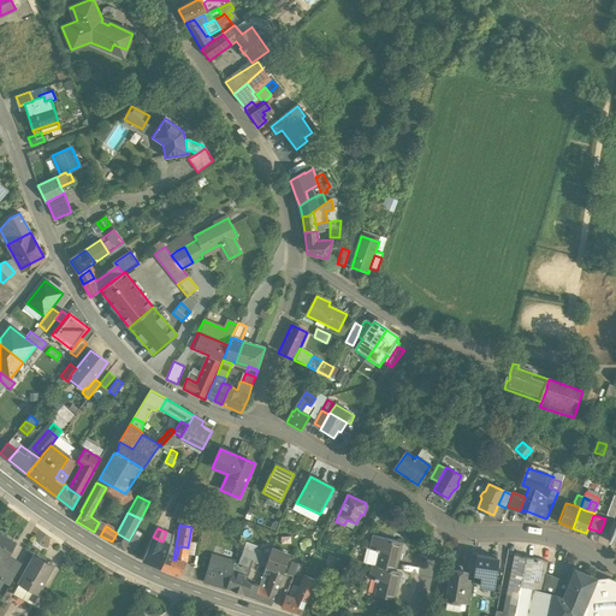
[(17,544),(0,533),(0,556),(6,560),(7,558),(17,544)]
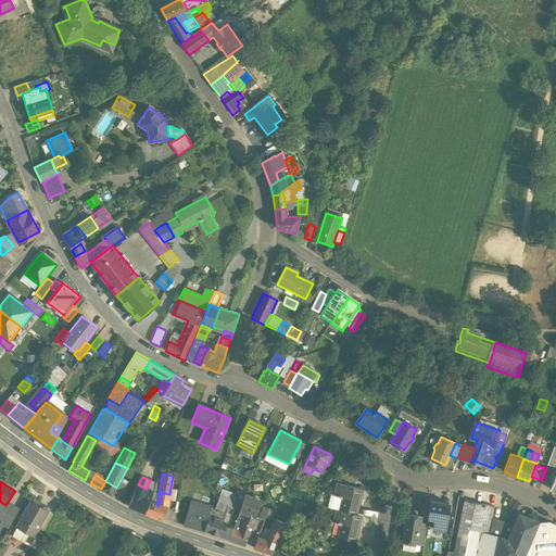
[(116,488),(105,481),(101,489),(112,495),(116,488)]
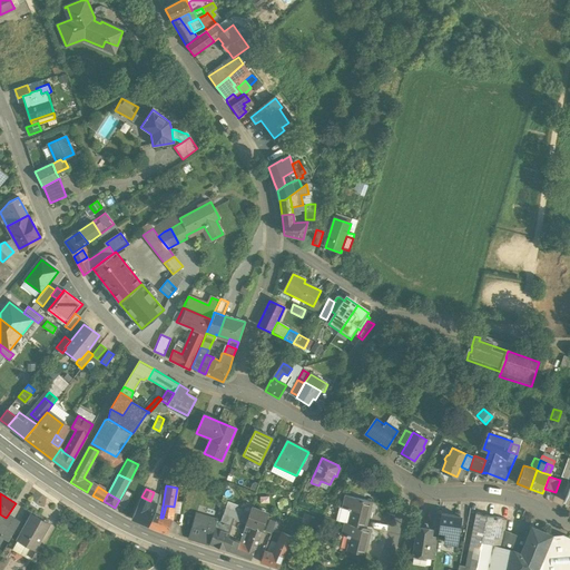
[(372,501),(344,494),(342,507),(347,508),(347,509),(350,509),(347,522),(366,527),(372,501)]
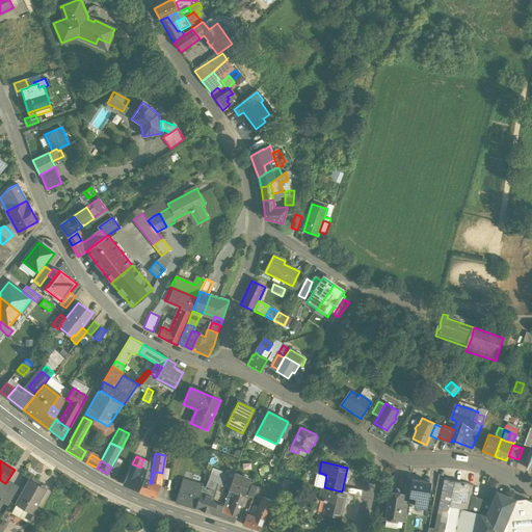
[(116,462),(111,472),(116,475),(122,466),(116,462)]
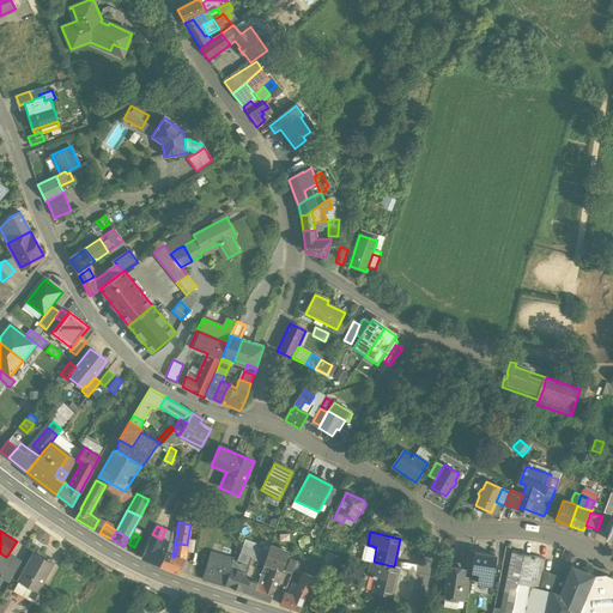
[(152,534),(141,558),(161,566),(165,553),(157,550),(162,539),(152,534)]
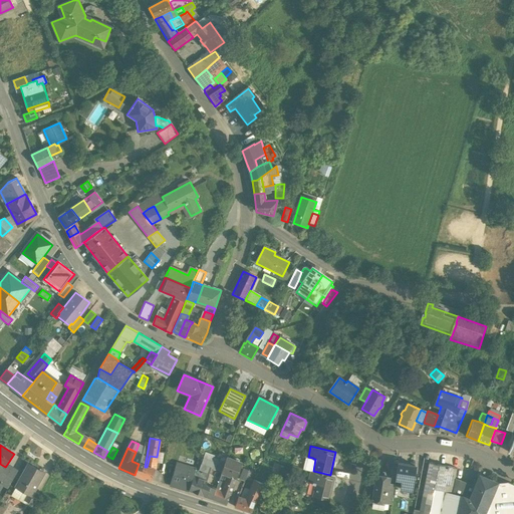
[(142,454),(136,452),(132,461),(139,464),(142,454)]
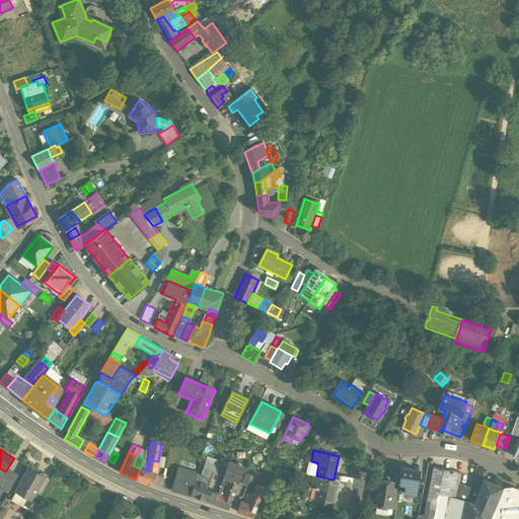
[(148,471),(146,471),(147,470),(146,470),(140,468),(136,479),(152,486),(157,471),(158,461),(151,460),(148,471)]
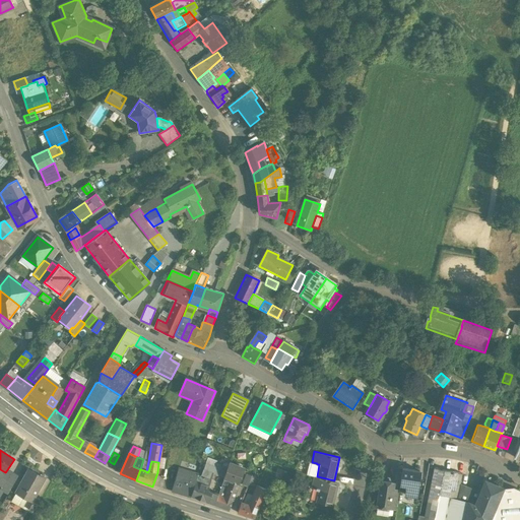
[(239,466),(229,462),(228,468),(223,477),(224,478),(231,480),(239,483),(244,471),(238,468),(239,466)]
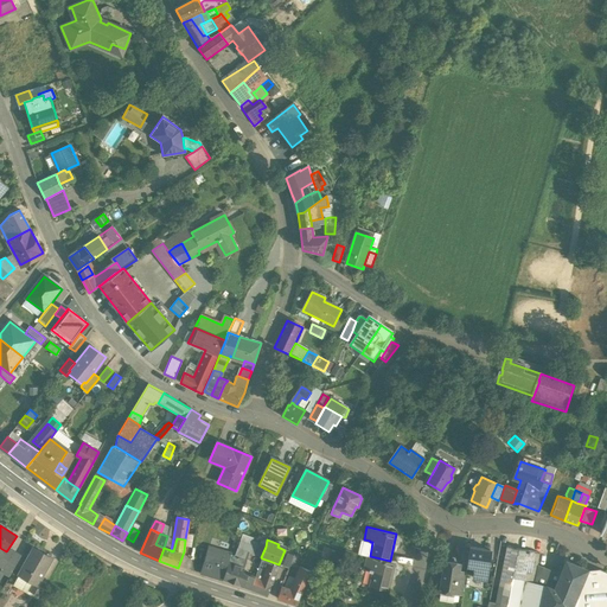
[(250,544),(241,541),(235,556),(247,560),(249,553),(251,545),(250,544)]
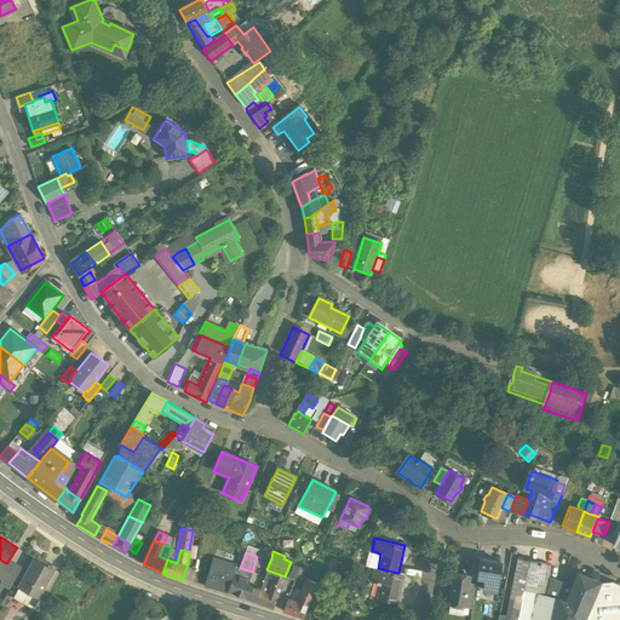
[(271,558),(257,554),(256,556),(257,557),(254,564),(267,569),(271,558)]
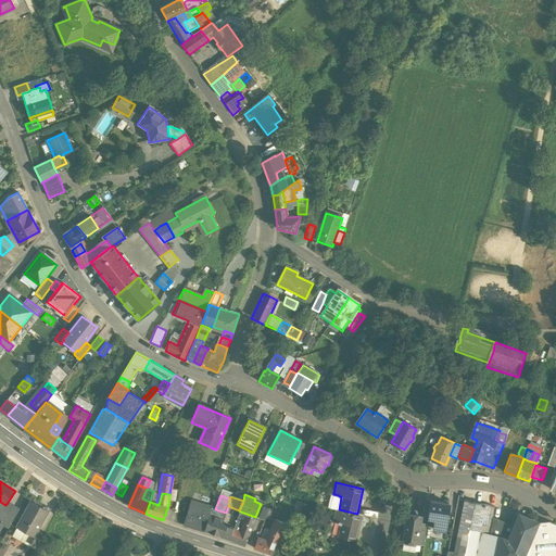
[(510,525),(492,517),(494,506),(464,501),(454,552),(447,551),(446,555),(522,555),(530,539),(512,531),(514,526),(510,525)]
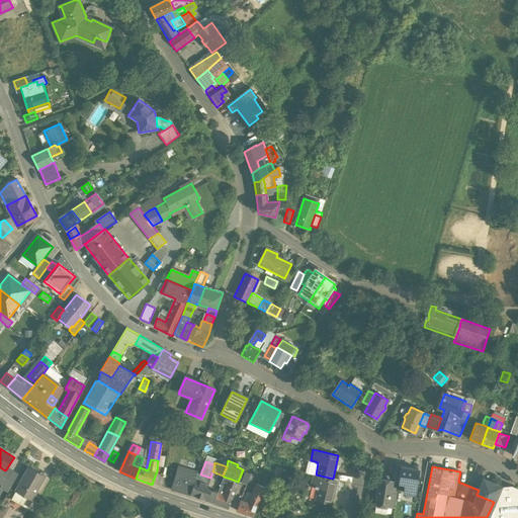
[(5,470),(0,467),(0,483),(2,485),(3,485),(11,471),(6,469),(5,470)]
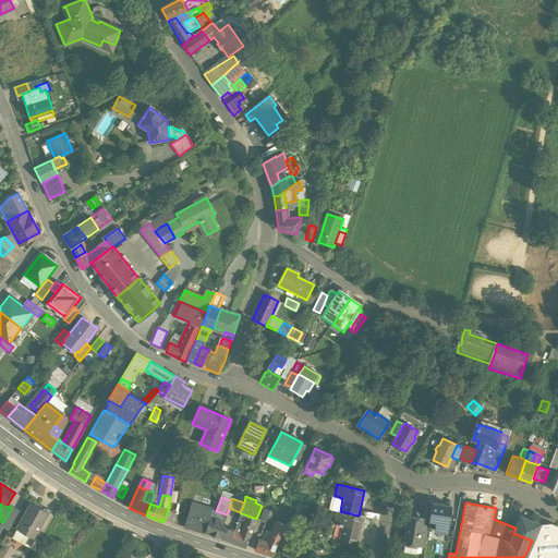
[(31,504),(19,525),(26,530),(25,532),(31,535),(34,537),(37,532),(37,533),(47,516),(46,512),(31,504)]
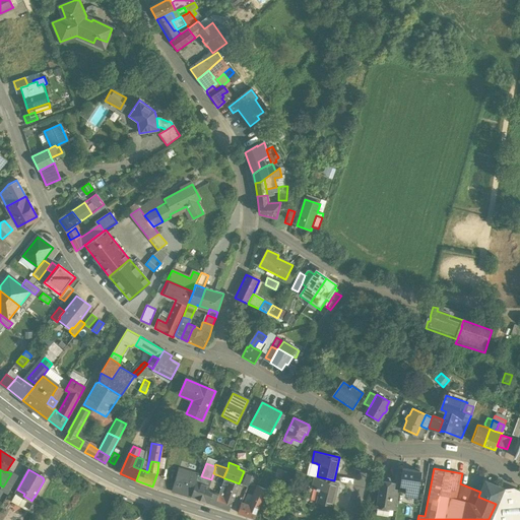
[(191,496),(198,475),(179,469),(173,490),(191,496)]
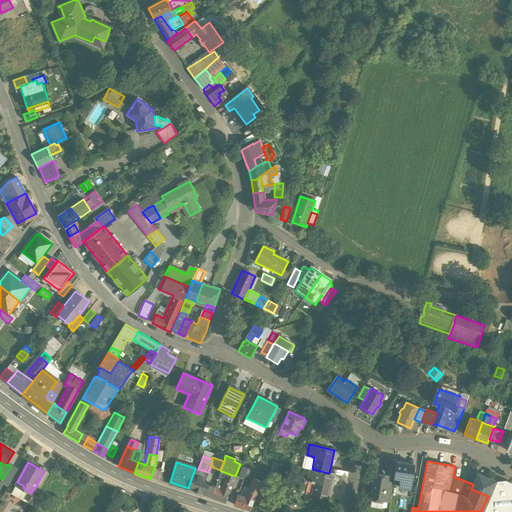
[(414,464),(396,462),(394,477),(400,478),(399,487),(410,489),(414,464)]
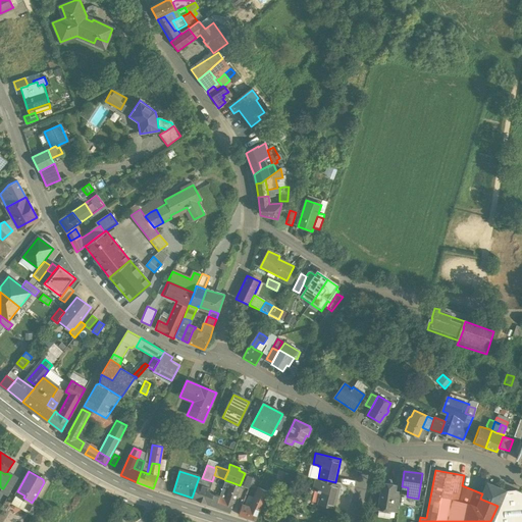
[(17,479),(11,475),(3,488),(2,488),(1,490),(8,496),(17,479)]
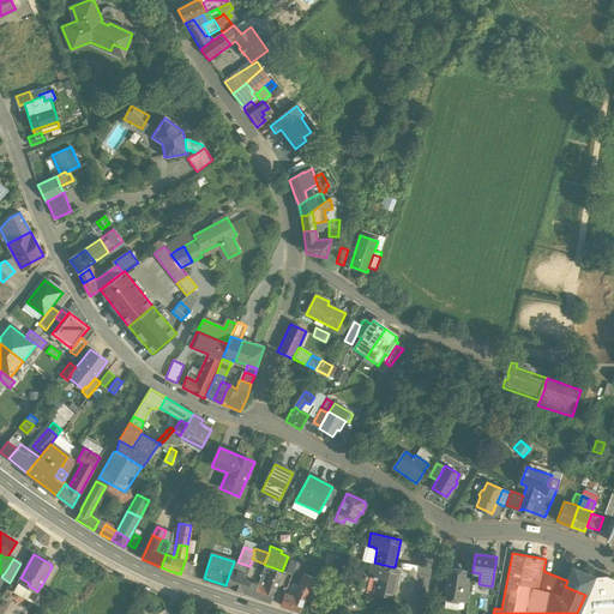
[(238,563),(234,561),(226,585),(254,596),(258,585),(245,579),(250,566),(238,563)]
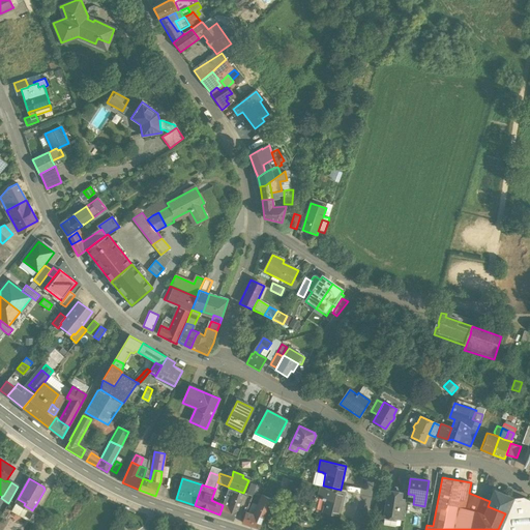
[(256,487),(251,484),(246,494),(252,496),(253,494),(256,487)]
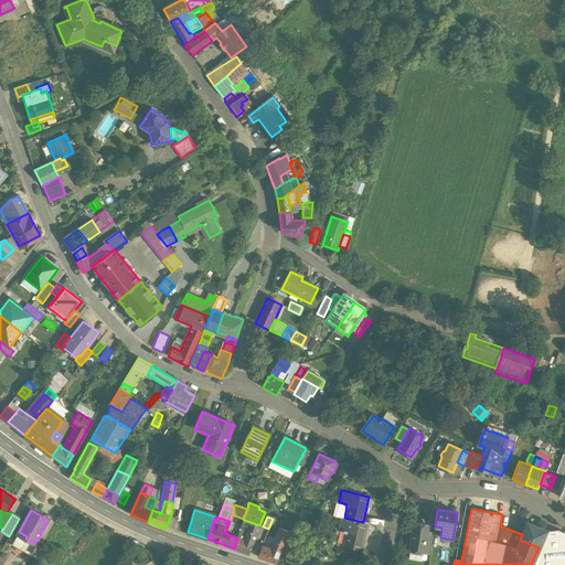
[(344,518),(341,518),(338,529),(344,530),(344,531),(347,531),(343,544),(362,548),(368,523),(363,522),(344,518)]
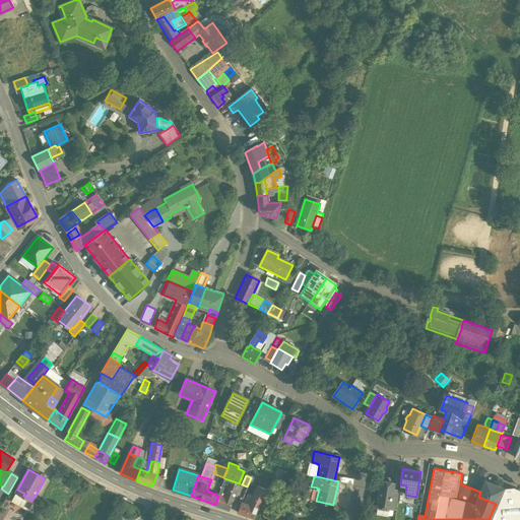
[(257,480),(251,477),(248,484),(255,486),(257,480)]
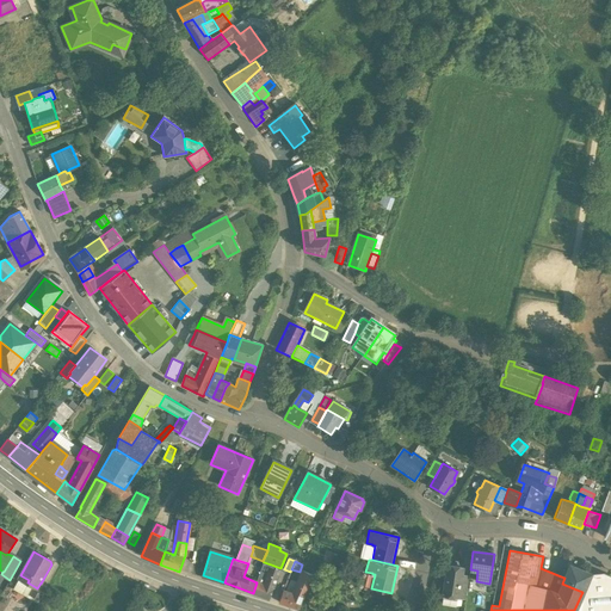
[(264,562),(257,582),(264,585),(267,574),(271,565),(264,562)]
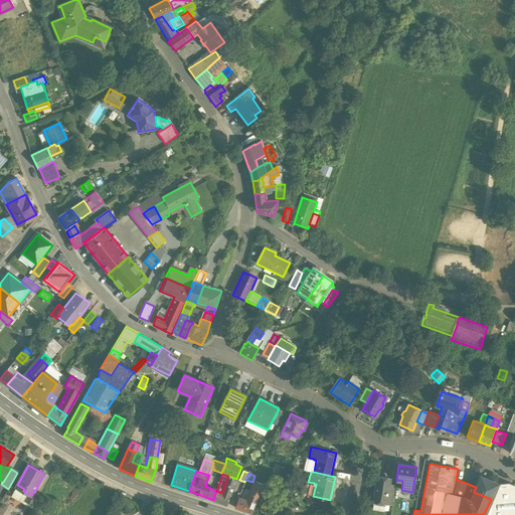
[(236,479),(228,476),(225,484),(233,487),(236,479)]
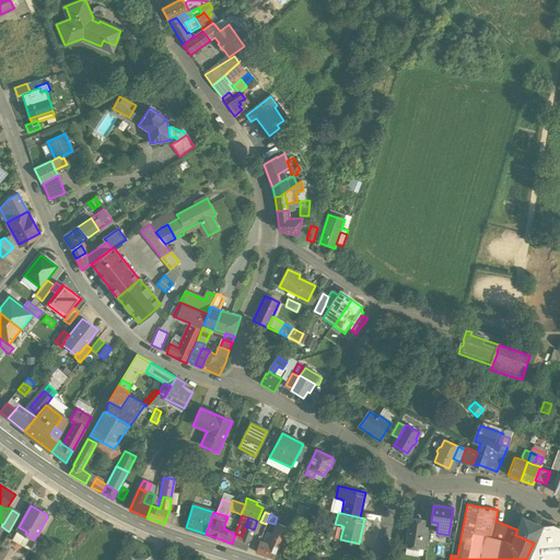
[(540,525),(522,517),(520,523),(516,522),(514,528),(517,529),(515,535),(534,543),(540,525)]
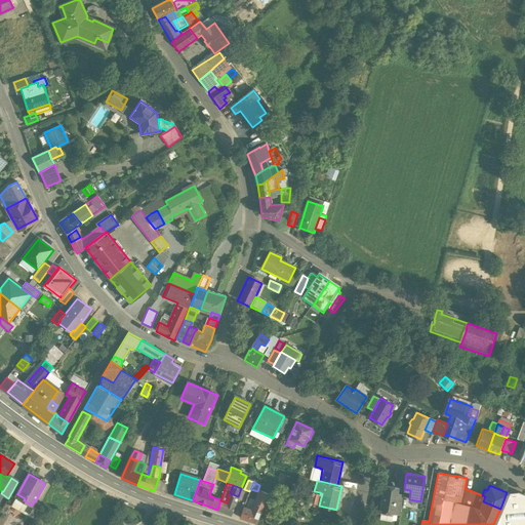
[(385,486),(380,511),(394,513),(396,494),(397,494),(398,488),(385,486)]
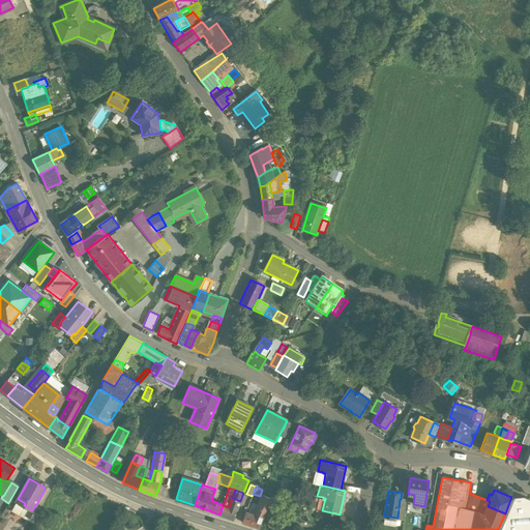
[(262,496),(254,514),(263,518),(268,506),(271,500),(262,496)]
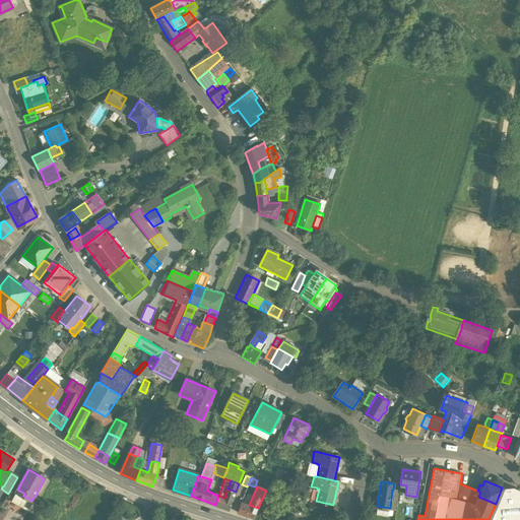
[(519,519),(519,491),(514,489),(503,489),(502,488),(496,504),(489,519),(519,519)]
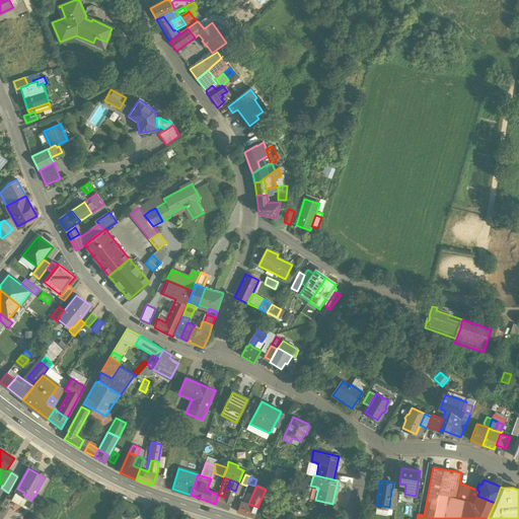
[(224,497),(218,495),(215,504),(228,509),(235,491),(227,488),(224,497)]
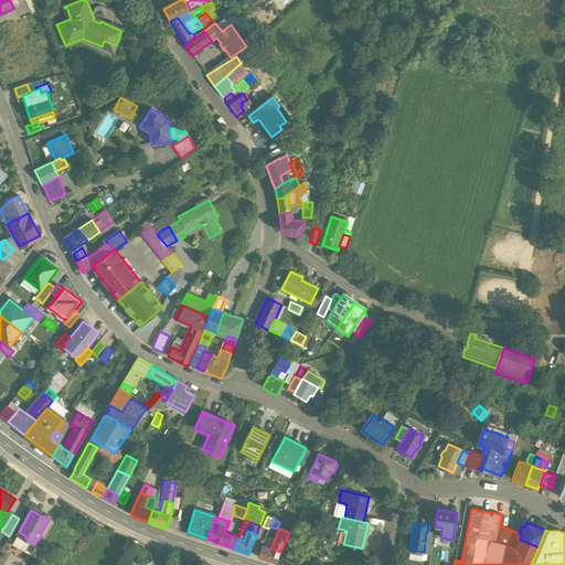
[(427,532),(426,532),(424,552),(430,553),(433,533),(427,532)]
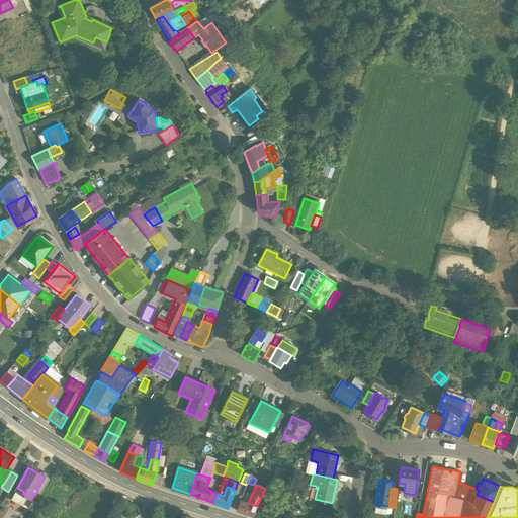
[(31,499),(28,497),(24,504),(33,509),(39,497),(34,495),(34,494),(31,499)]
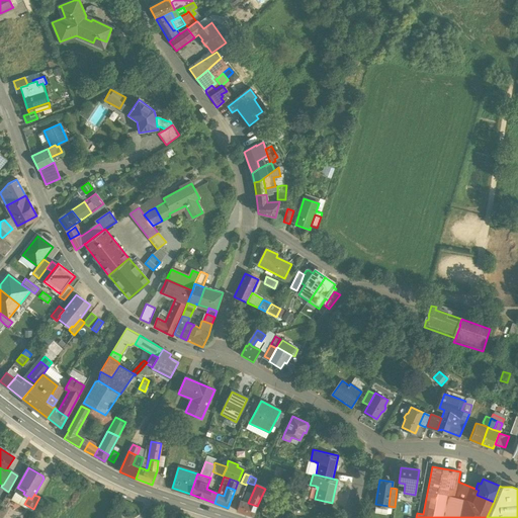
[(248,503),(240,501),(237,511),(253,516),(257,506),(248,503)]
